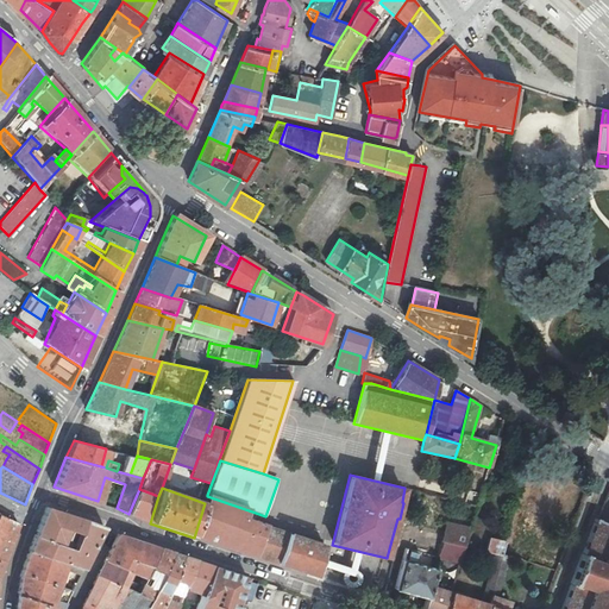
[(150,523),(158,496),(139,489),(129,514),(129,516),(150,523)]
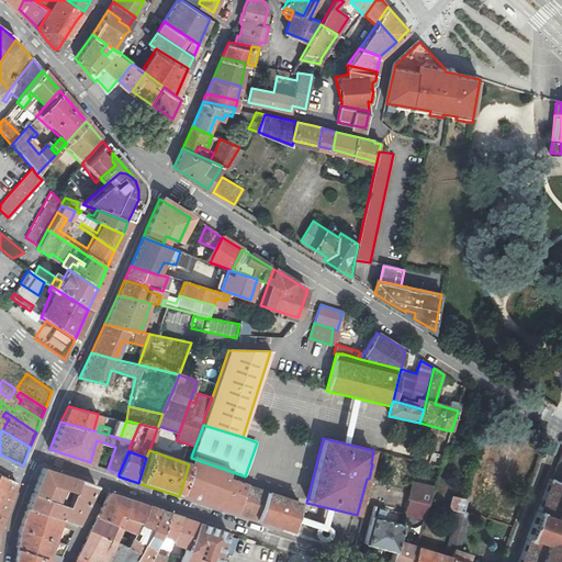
[(561,561),(561,452),(552,479),(550,479),(517,561),(561,561)]
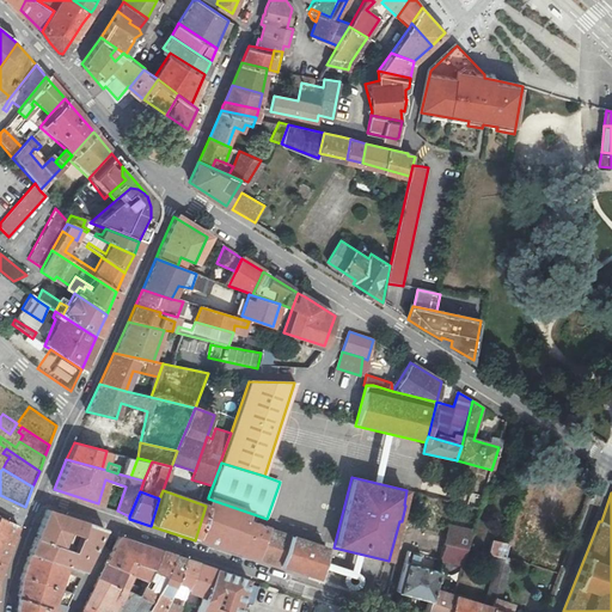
[(246,521),(250,513),(208,499),(206,506),(195,540),(236,555),(246,521)]
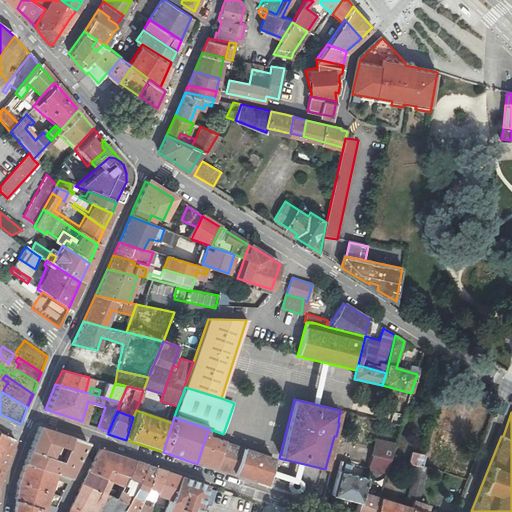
[(38,425),(31,444),(24,461),(54,472),(69,478),(87,443),(69,436),(63,450),(58,459),(50,457),(54,447),(59,433),(38,425)]
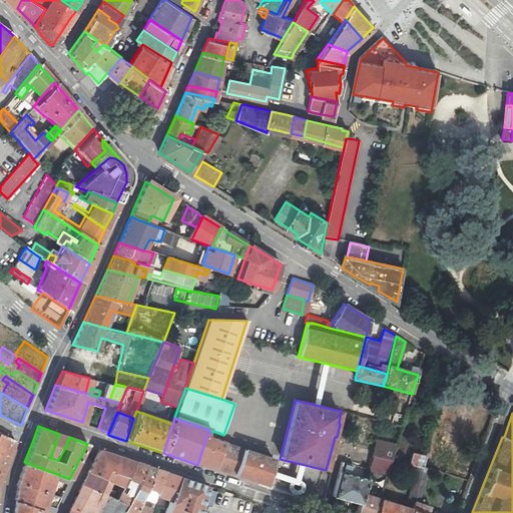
[(15,439),(0,432),(0,471),(2,472),(15,439)]
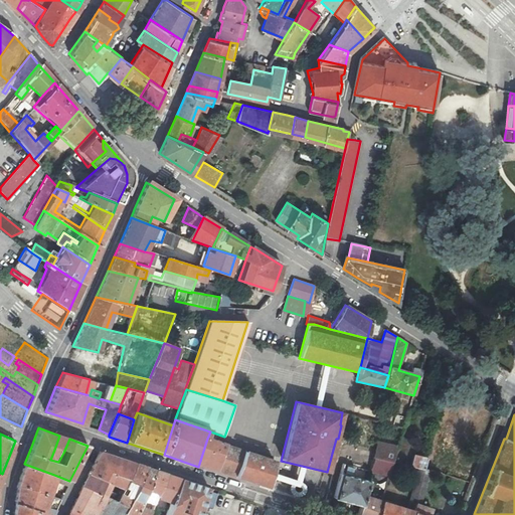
[(69,439),(59,436),(54,450),(63,453),(69,439)]
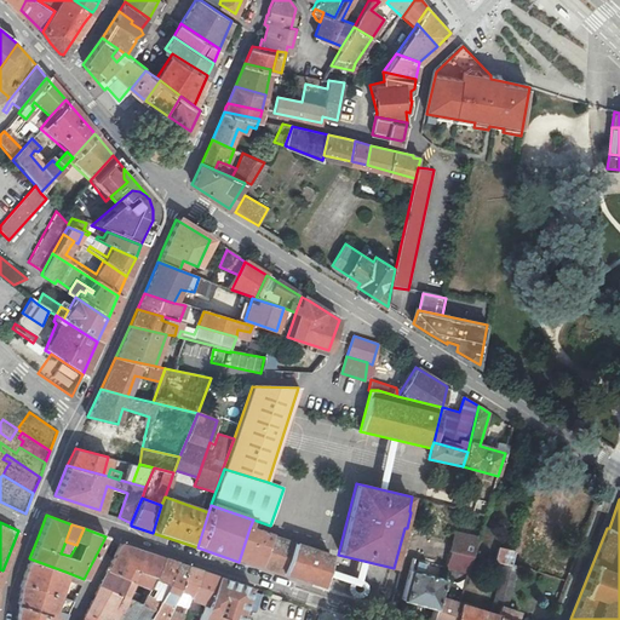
[(271,535),(250,528),(239,562),(260,568),(271,535)]
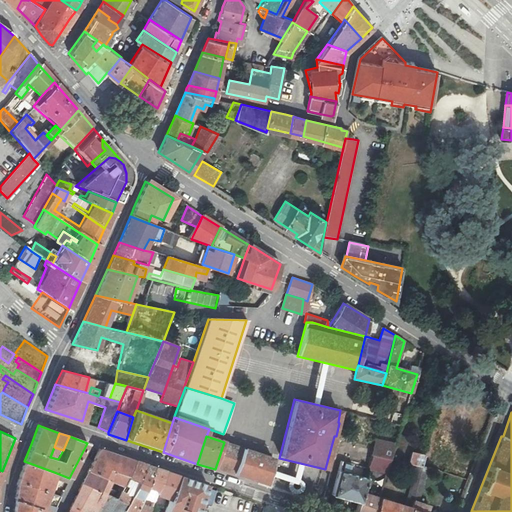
[(376,439),(371,455),(390,460),(395,444),(376,439)]
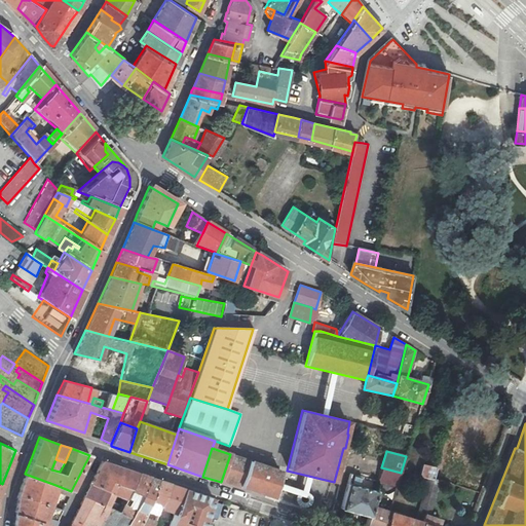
[(221,482),(272,499),(280,471),(230,454),(221,482)]
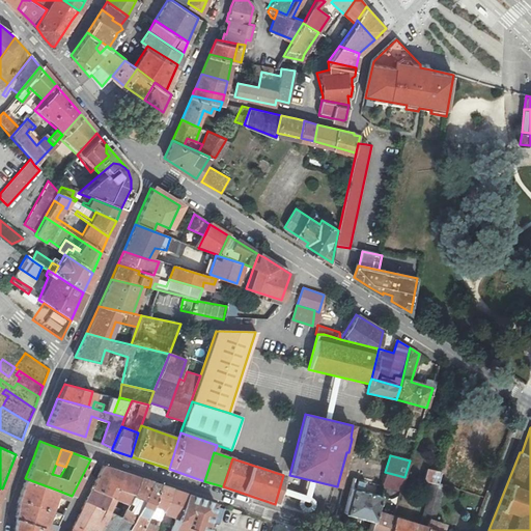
[(127,502),(130,495),(138,477),(126,473),(102,466),(93,482),(85,501),(104,509),(111,497),(127,502)]
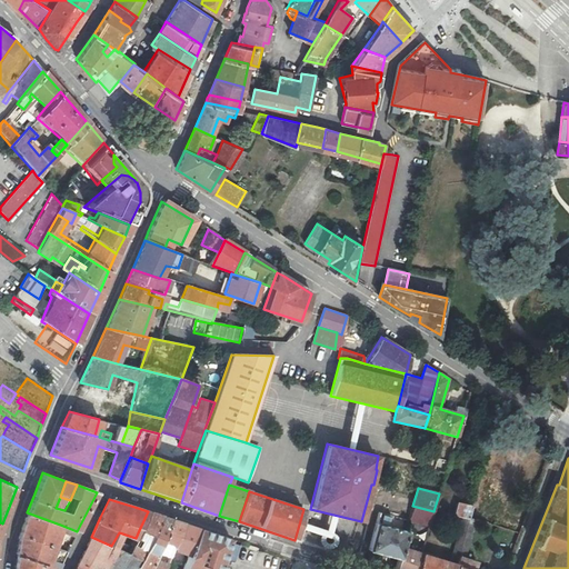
[(468,520),(472,507),(457,503),(453,516),(462,519),(468,520)]
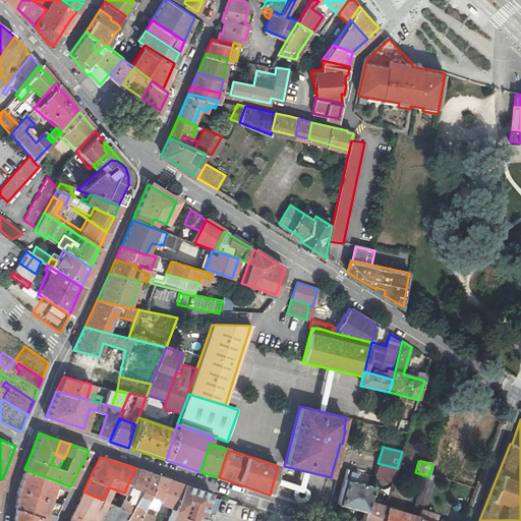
[(397,468),(378,463),(373,475),(394,480),(397,468)]
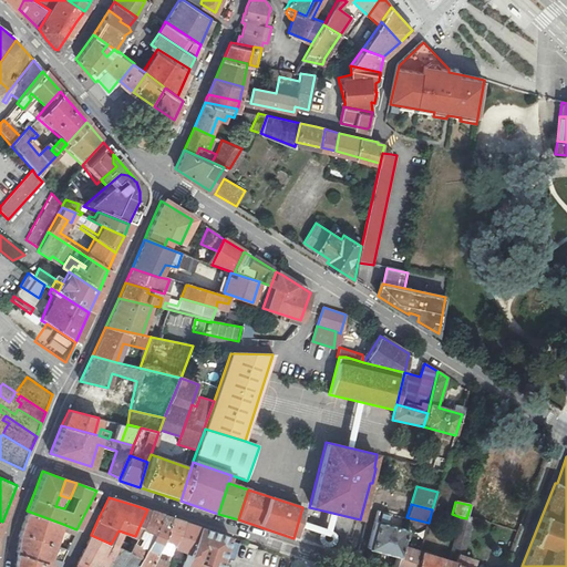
[(147,509),(138,528),(152,533),(162,514),(154,512),(147,509)]
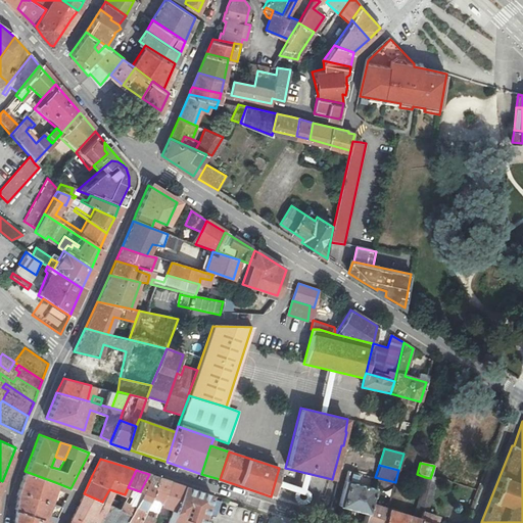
[(358,483),(360,474),(347,470),(339,506),(366,512),(369,502),(373,487),(358,483)]
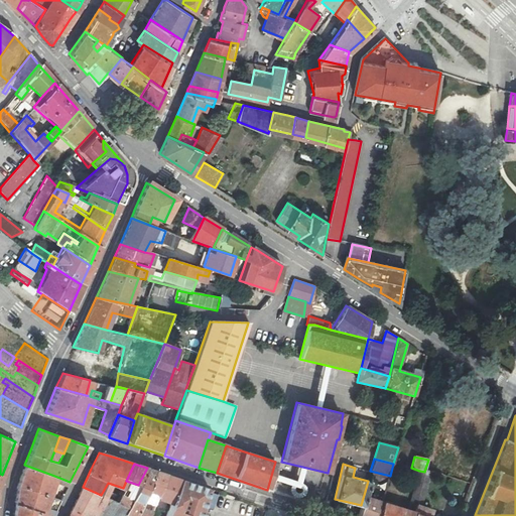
[(52,481),(54,476),(24,465),(20,476),(17,486),(47,496),(52,481)]
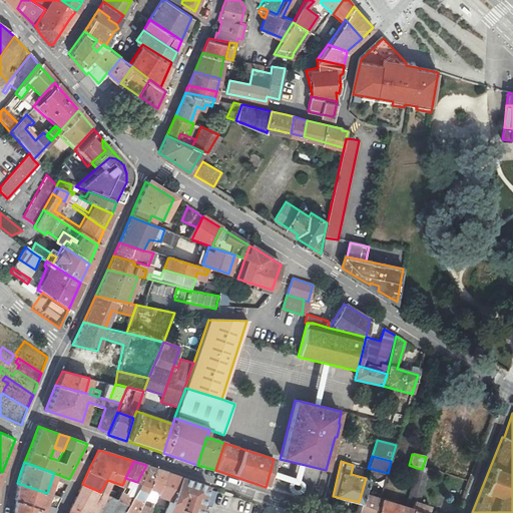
[(130,512),(134,512),(138,504),(142,495),(154,468),(149,466),(146,465),(137,482),(132,494),(127,505),(124,511),(130,512)]
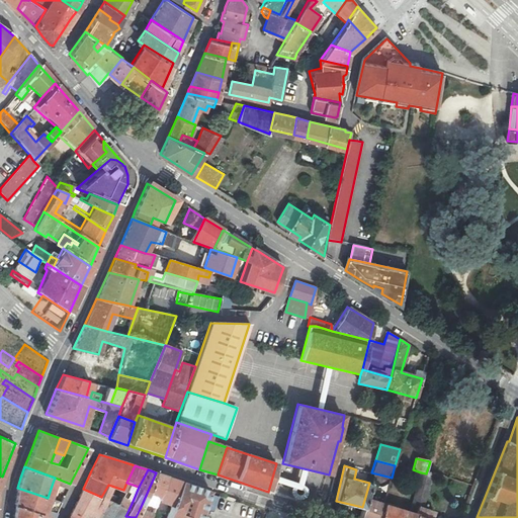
[(156,472),(144,500),(156,504),(158,500),(167,476),(161,475),(156,472)]
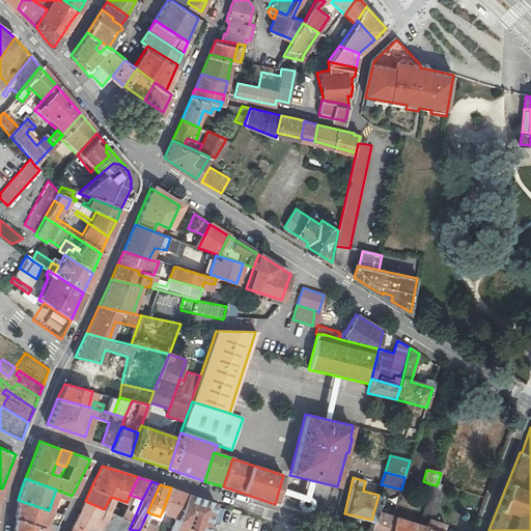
[(420,525),(393,516),(388,530),(424,530),(425,529),(428,519),(435,494),(437,485),(431,484),(420,525)]
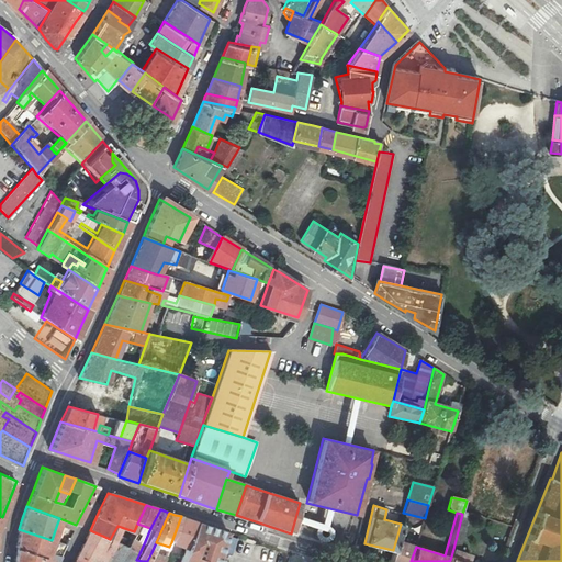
[(190,519),(181,516),(171,542),(187,547),(197,521),(190,519)]
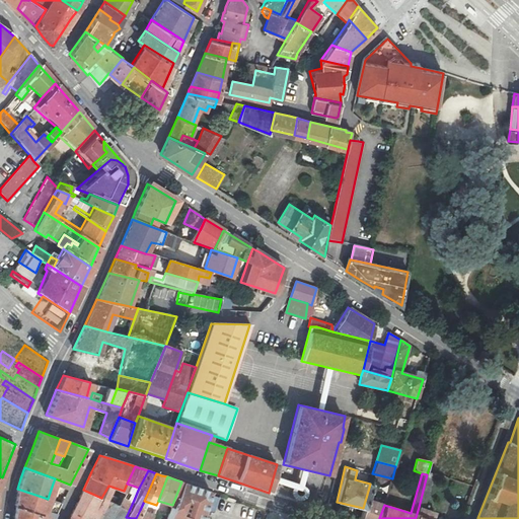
[(68,490),(70,485),(55,478),(53,484),(68,490)]
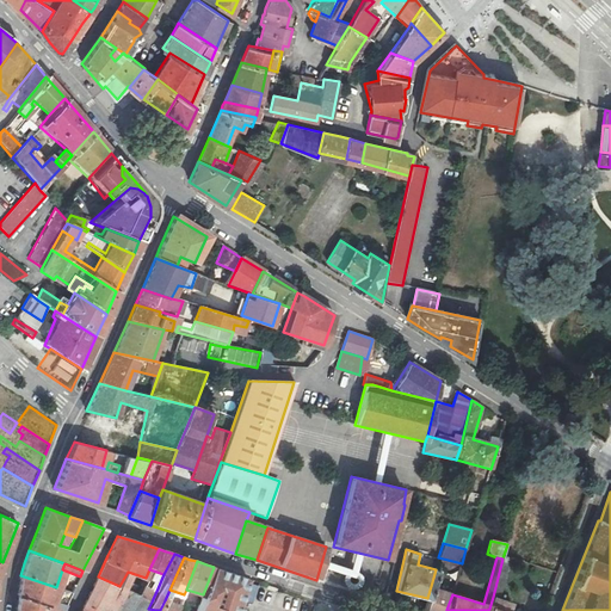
[(229,572),(214,567),(203,594),(196,610),(235,610),(248,578),(229,572)]
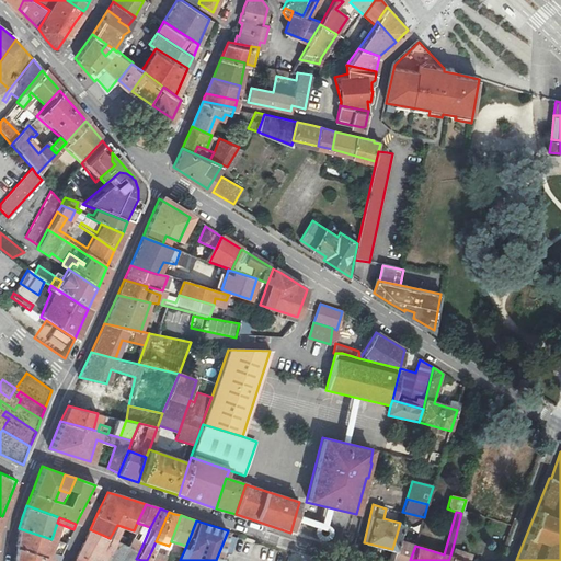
[(453,548),(458,550),(466,523),(459,522),(453,548)]
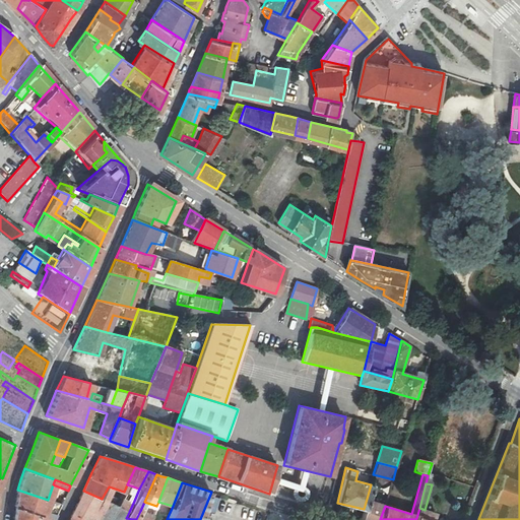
[(53,519),(61,505),(48,500),(17,490),(16,499),(15,506),(42,516),(52,519),(53,519)]
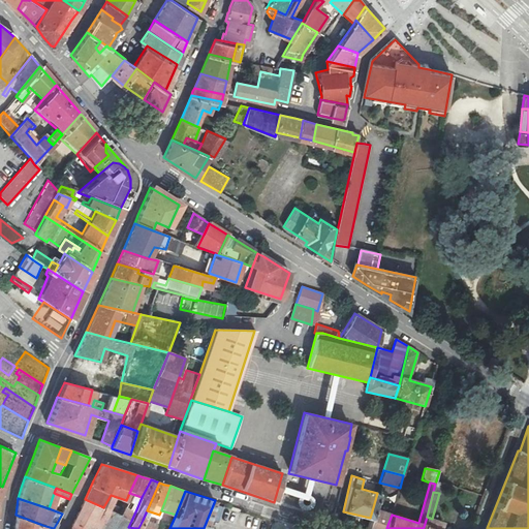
[(99,517),(120,528),(126,528),(128,527),(131,521),(119,515),(103,507),(85,499),(75,518),(69,528),(91,528),(94,525),(99,517)]
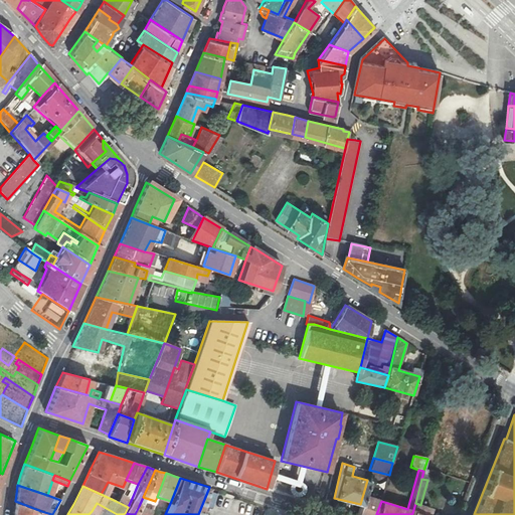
[(116,501),(128,507),(133,496),(120,492),(116,501)]
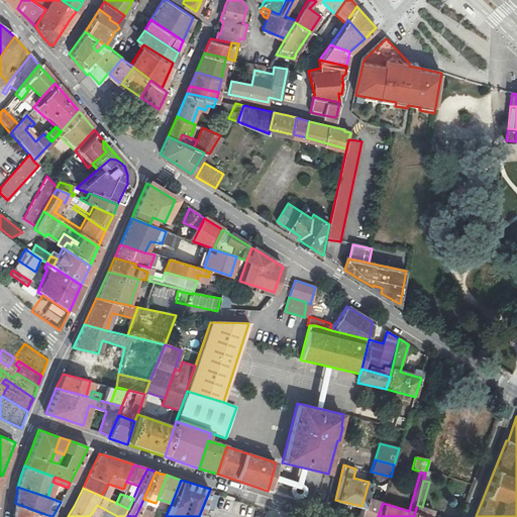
[(378,516),(383,503),(365,496),(362,506),(358,516),(378,516)]
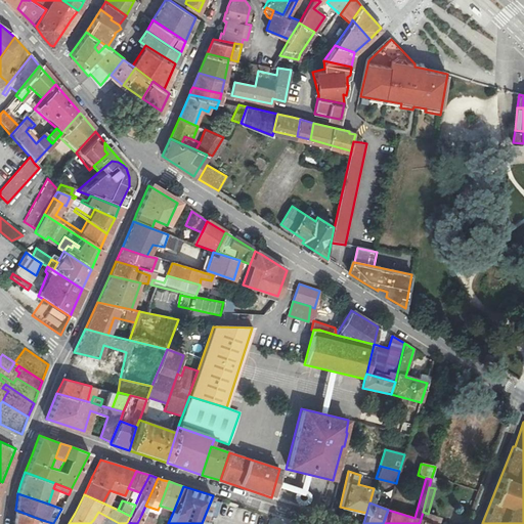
[(12,523),(40,523),(42,520),(15,510),(12,523)]
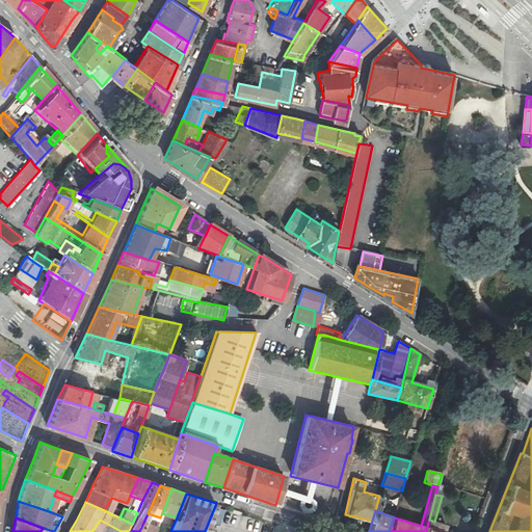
[(121,531),(100,520),(95,528),(103,531),(121,531)]
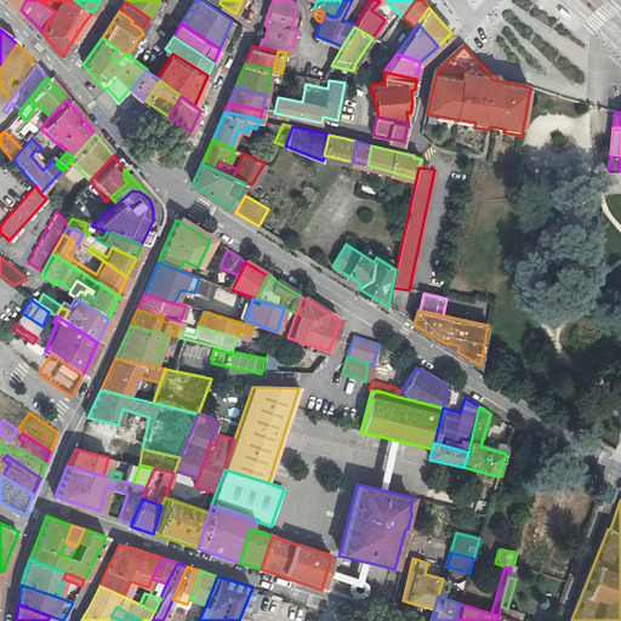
[(497,619),(505,620),(518,620),(520,614),(507,609),(501,607),(497,619)]
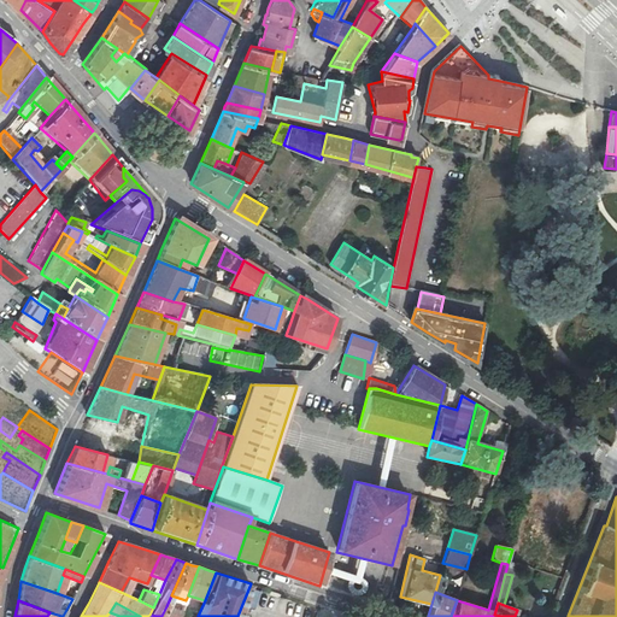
[(166,606),(162,616),(178,616),(182,611),(166,606)]
